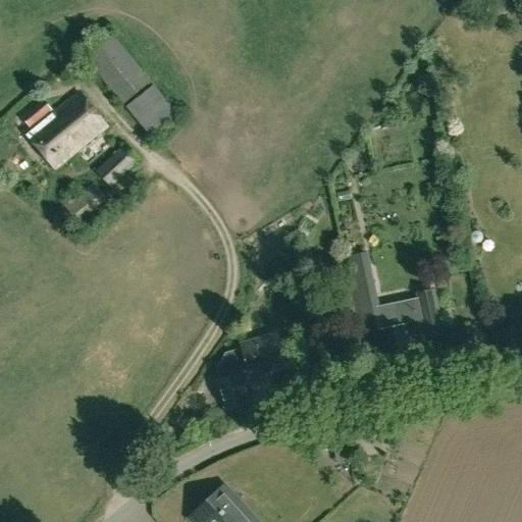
[(152,82),(111,34),(83,55),(123,105),(152,82)]
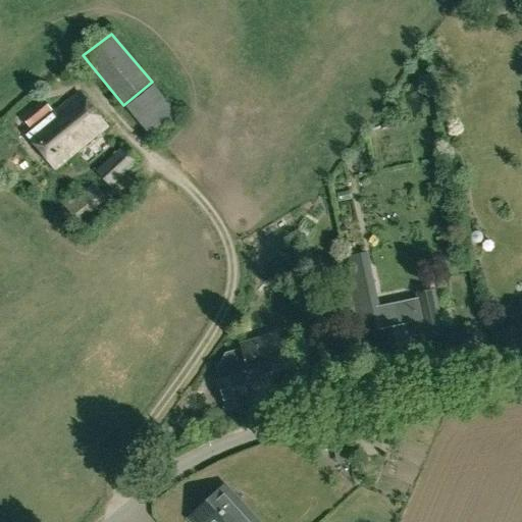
[(177,114),(153,86),(126,108),(152,138),(177,114)]
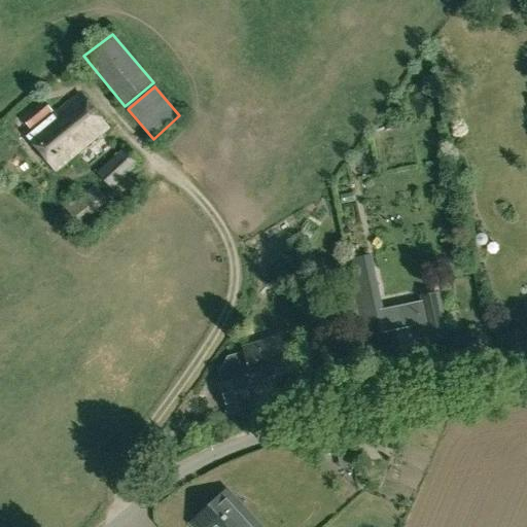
[(23,118),(34,133),(28,138),(57,173),(110,129),(81,95),(57,114),(44,101),(23,118)]
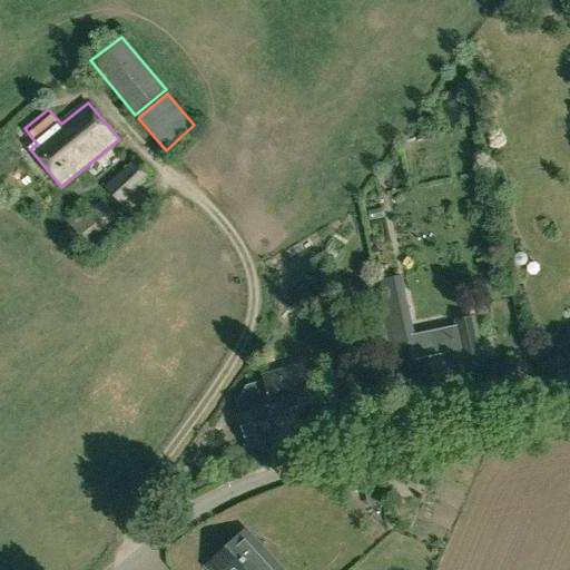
[(106,188),(130,213),(146,196),(139,189),(155,175),(136,157),(106,188)]
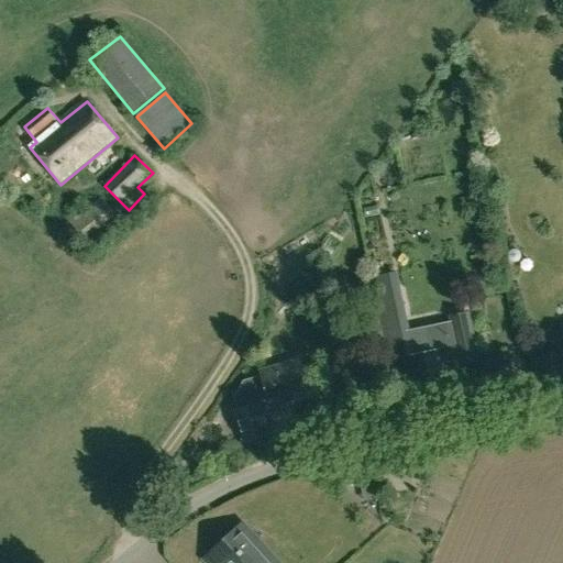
[(68,223),(83,242),(117,216),(102,198),(68,223)]
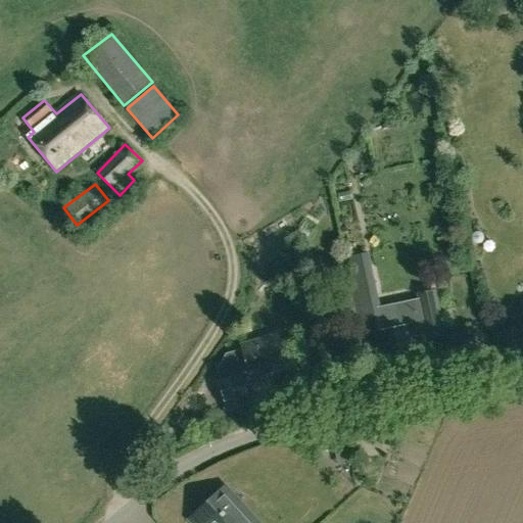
[(445,334),(436,289),(417,293),(418,299),(393,304),(378,307),(376,301),(371,276),(355,279),(349,282),(360,334),(367,333),(379,330),(386,365),(416,359),(409,324),(423,321),(427,338),(445,334)]
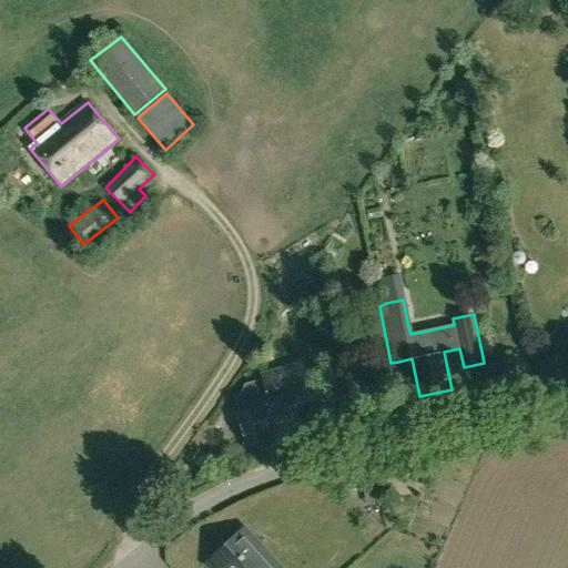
[(387,346),(383,321),(361,325),(365,350),(387,346)]
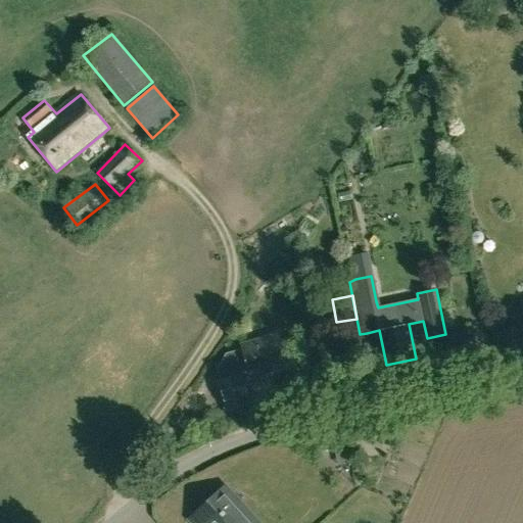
[(220,381),(223,380),(230,410),(230,412),(254,406),(246,375),(245,375),(244,373),(247,372),(249,379),(287,368),(279,333),(239,344),(241,349),(226,354),(217,370),(220,381)]
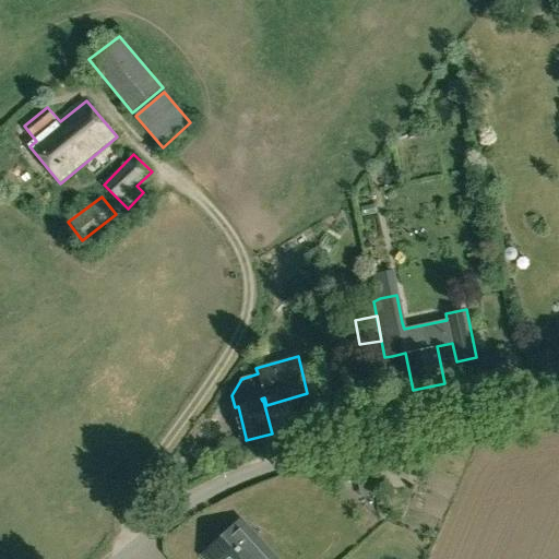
[(369,461),(355,463),(357,476),(371,473),(369,461)]
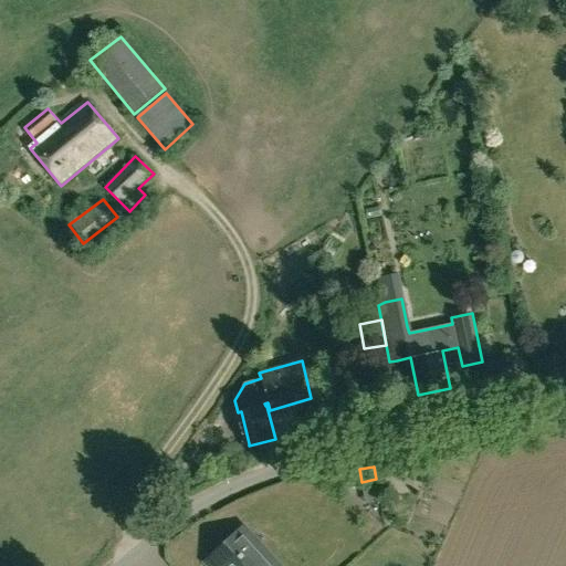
[(249,543),(238,531),(203,563),(206,565),(270,565),(252,547),(254,545),(251,542),(249,543)]
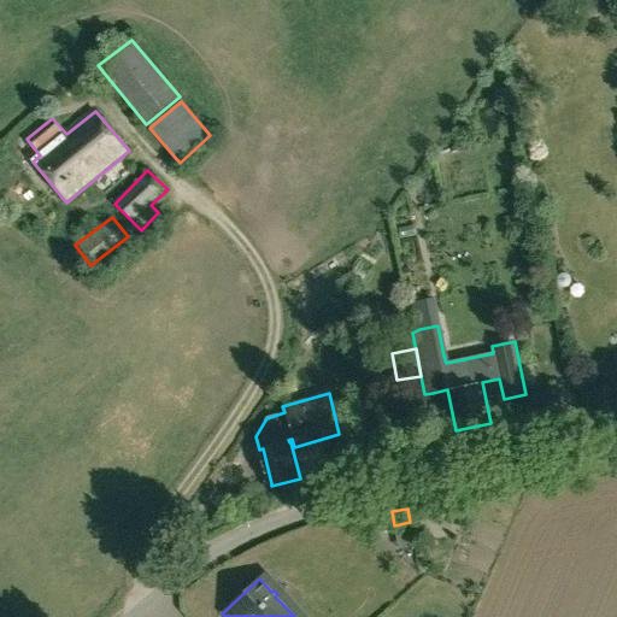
All buildings are outlined.
